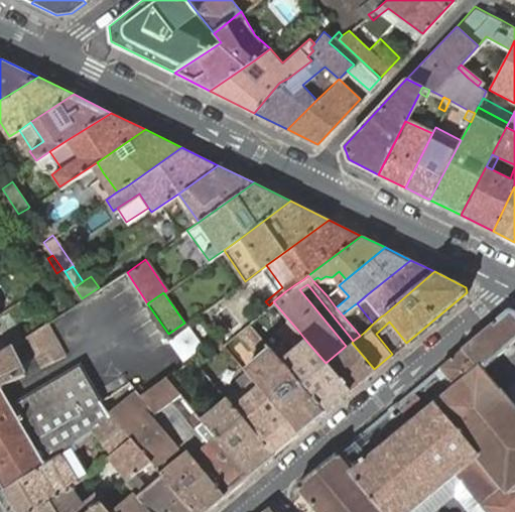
[(316,511),(409,511),(456,474),(476,457),(501,487),(480,504),(486,511),(514,511),(514,405),(501,389),(499,389),(481,368),(514,337),(514,310),(511,308),(507,309),(462,347),(439,366),(456,386),(434,403),(377,451),(361,431),(315,469),(295,486),(316,511)]
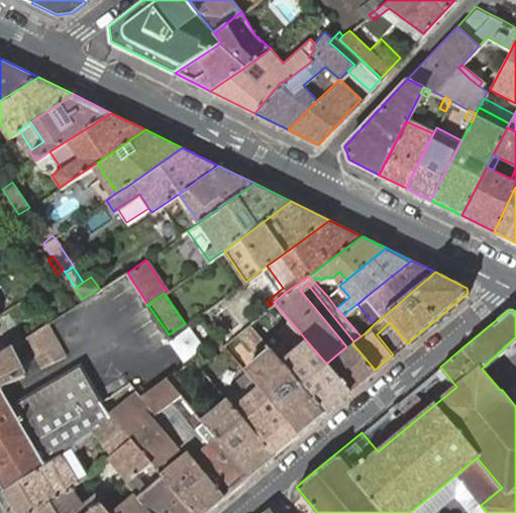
[(66,353),(47,322),(26,336),(42,365),(66,353)]
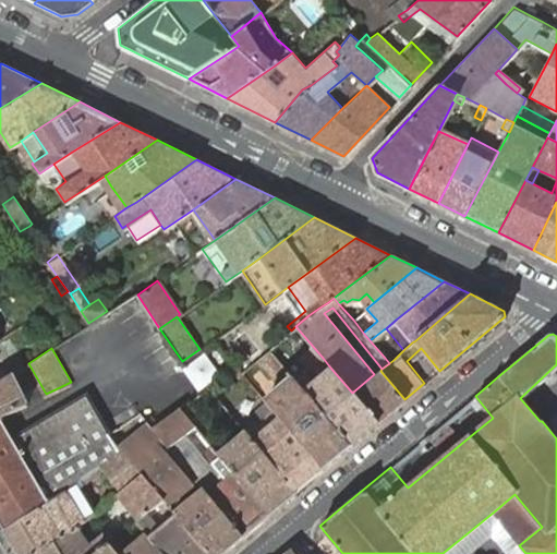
[(389,353),(385,358),(389,363),(395,359),(389,353)]
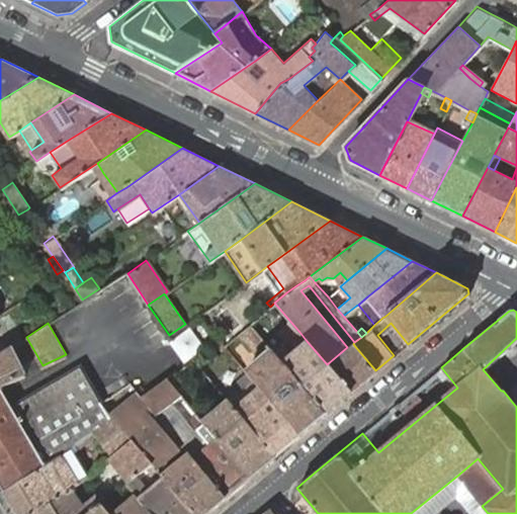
[(299,332),(274,353),(281,362),(307,341),(299,332)]
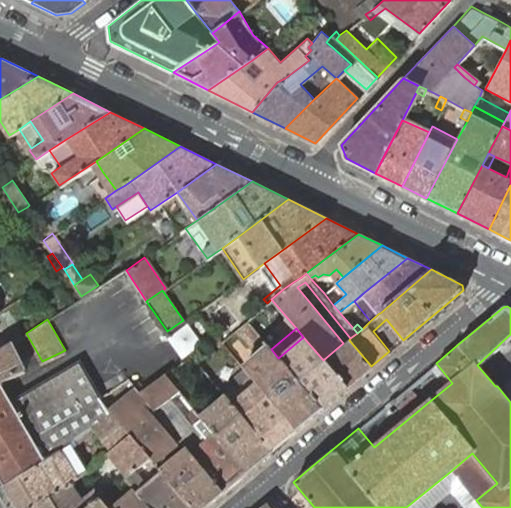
[(222,341),(217,335),(208,342),(213,347),(222,341)]
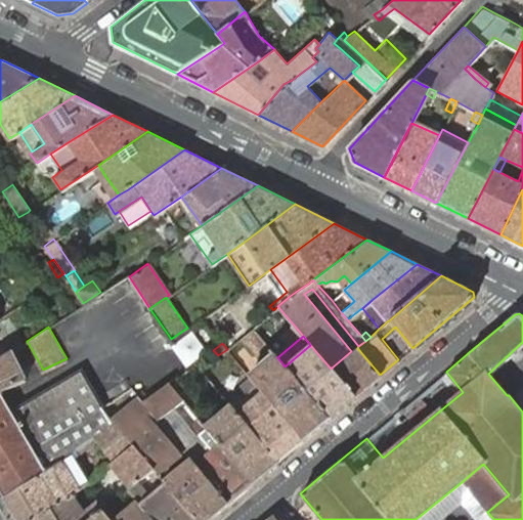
[(285,366),(329,418),(354,396),(331,369),(310,345),(285,366)]
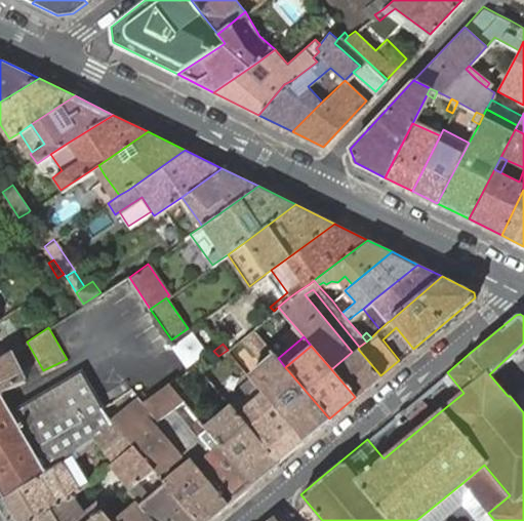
[(331,369),(355,397),(380,375),(358,349),(357,348),(352,352),(331,369)]
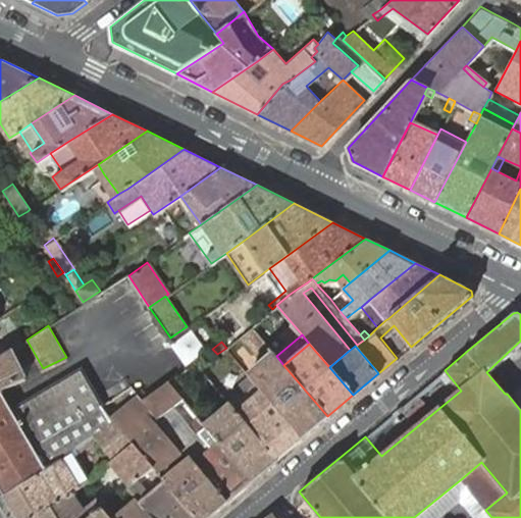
[(24,376),(10,349),(0,355),(0,389),(24,376)]
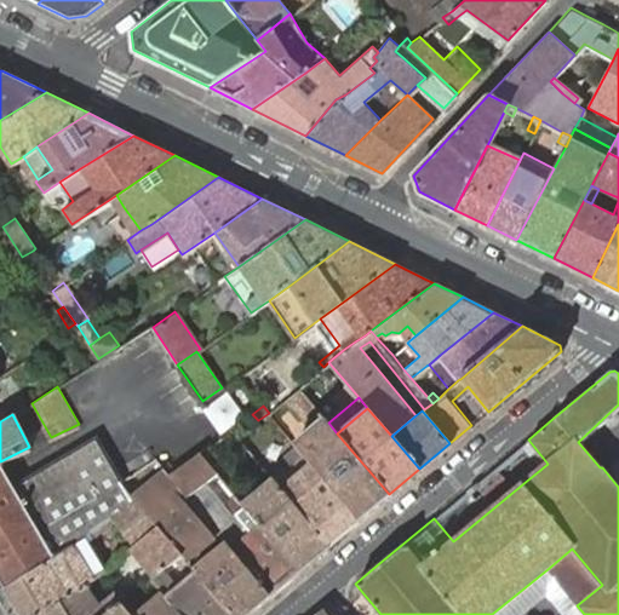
[(389,494),(337,434),(328,423),(325,418),(313,429),(294,443),(311,464),(311,465),(357,519),(389,494)]
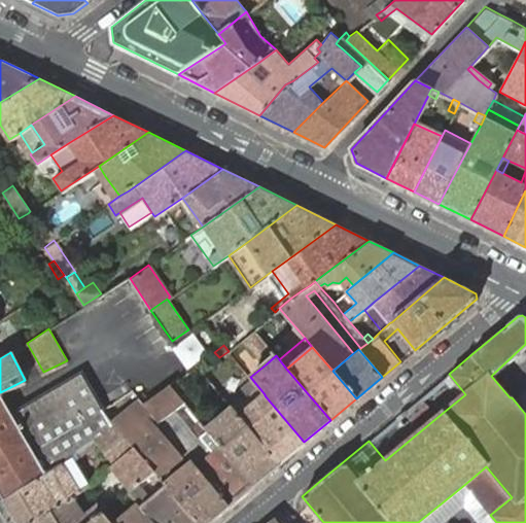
[(204,372),(198,364),(170,384),(176,392),(204,372)]
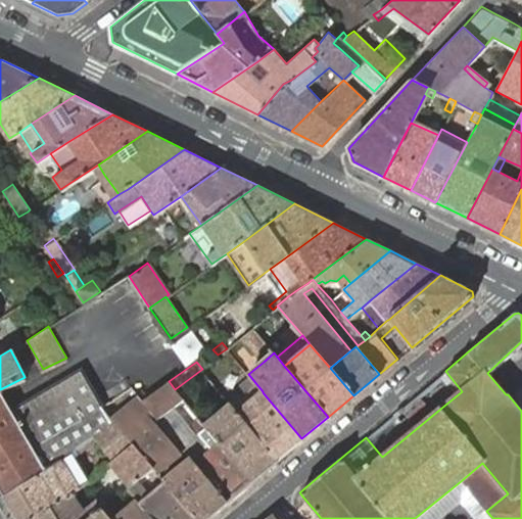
[(3,395),(0,390),(0,490),(3,496),(46,469),(62,459),(61,456),(112,421),(107,415),(100,406),(102,405),(81,369),(11,410),(8,405),(3,395)]
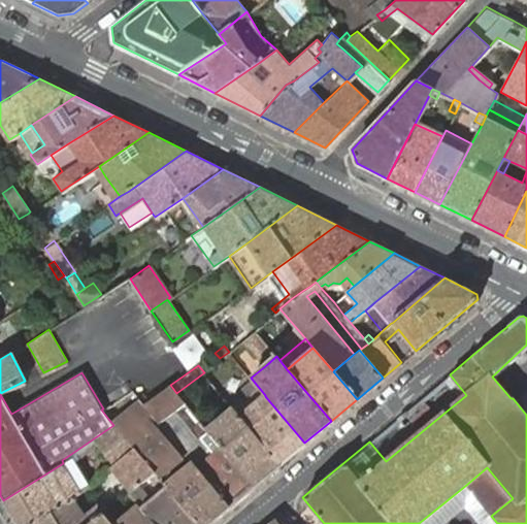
[(176,393),(170,385),(143,404),(158,421),(174,410),(184,402),(176,393)]
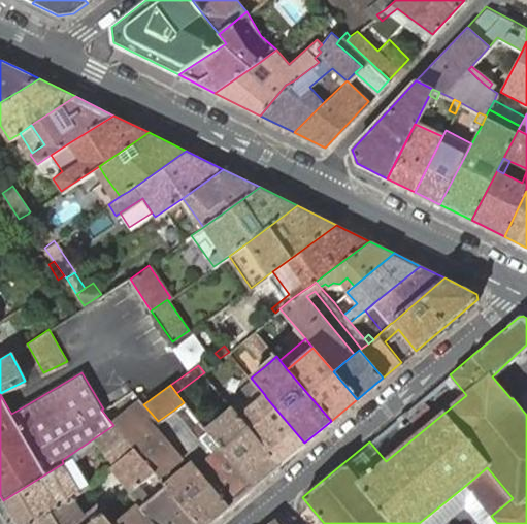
[(304,443),(265,396),(239,417),(280,463),(304,443)]
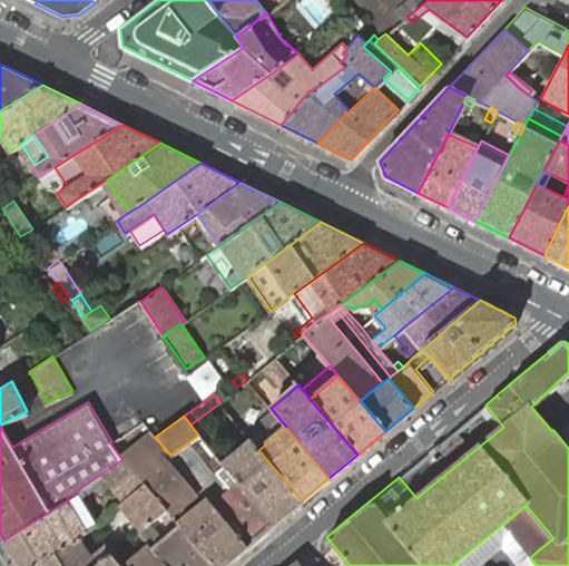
[(454,430),(438,443),(448,456),(464,442),(454,430)]
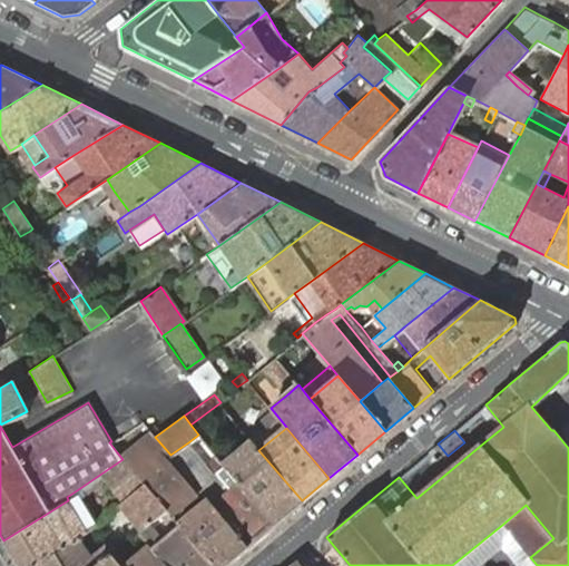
[(144,433),(117,452),(123,459),(144,484),(166,510),(169,514),(177,521),(200,501),(194,494),(149,440),(144,433)]
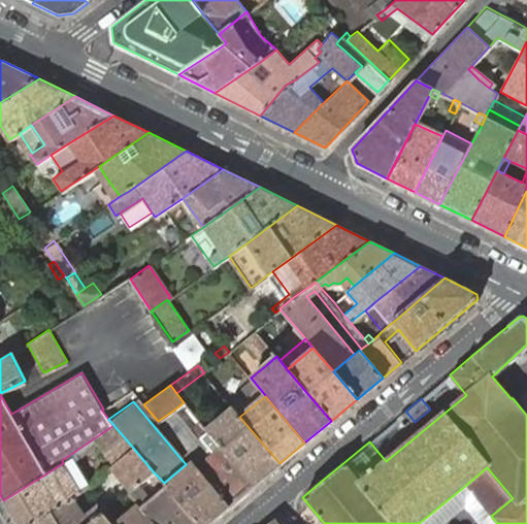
[(220,445),(254,485),(280,463),(239,417),(238,415),(231,406),(211,423),(205,428),(207,430),(220,445)]
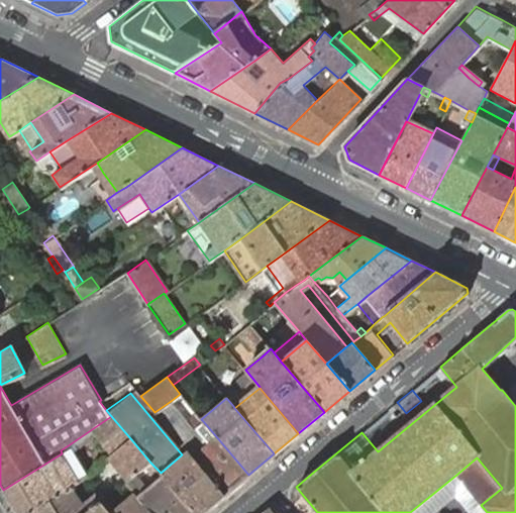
[(171,401),(155,412),(187,450),(191,455),(224,495),(248,475),(215,435),(203,421),(197,425),(193,421),(190,424),(171,401)]
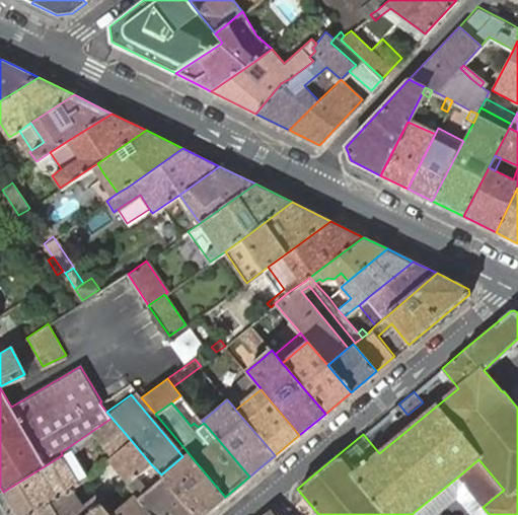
[(46,465),(3,492),(16,514),(28,514),(42,508),(71,488),(79,483),(107,459),(131,440),(112,418),(61,452),(62,455),(46,465)]
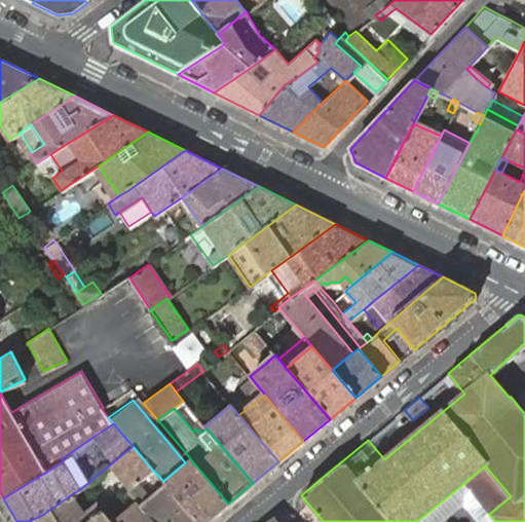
[(153,471),(133,446),(109,465),(129,490),(153,471)]
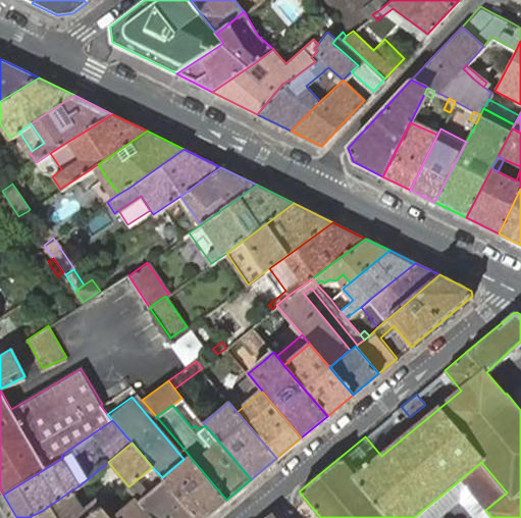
[(189,455),(184,459),(162,477),(196,517),(203,517),(226,500),(193,460),(189,455)]
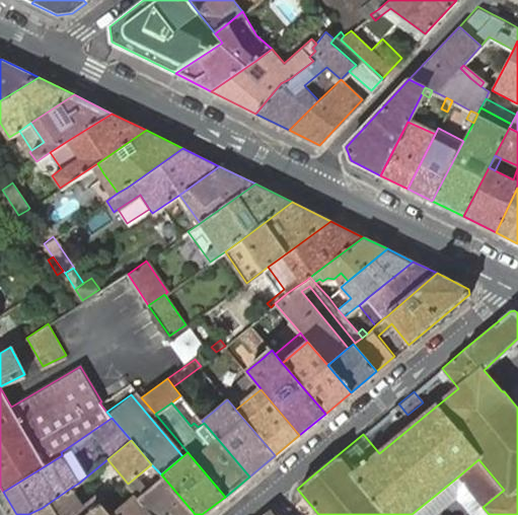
[(435,514),(456,498),(469,514),(489,514),(483,507),(504,490),(478,459),(458,476),(412,514),(435,514)]
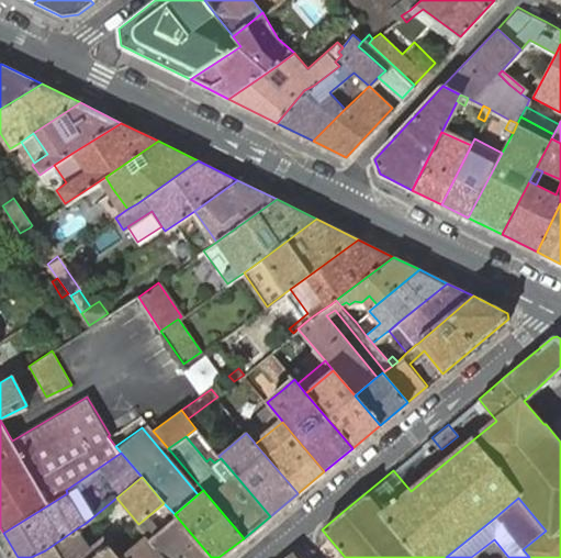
[(211,557),(175,514),(168,520),(152,534),(147,537),(165,557),(211,557)]
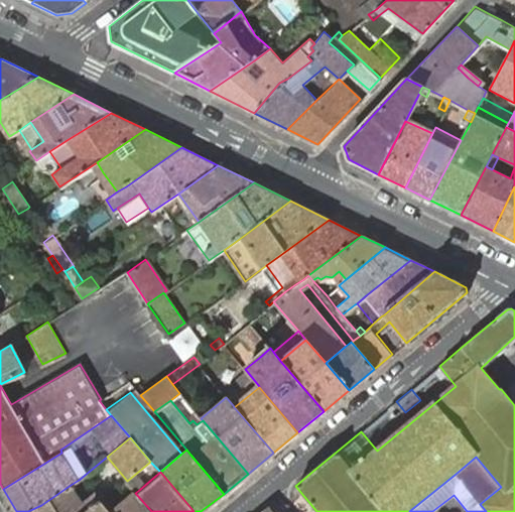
[(41,505),(28,511),(87,511),(89,511),(101,502),(108,495),(104,491),(99,489),(83,501),(71,485),(41,505)]
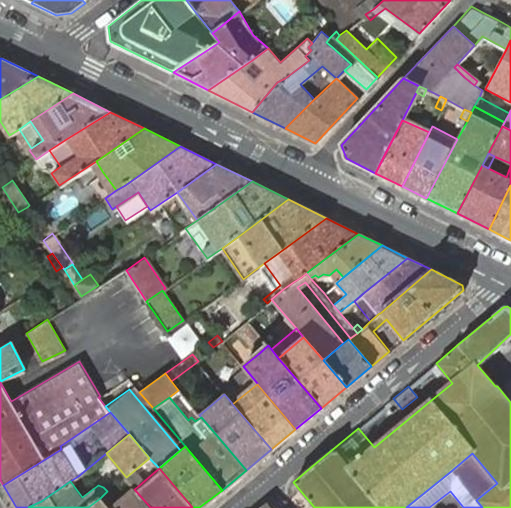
[(150,507),(134,489),(129,493),(114,506),(111,507),(150,507)]
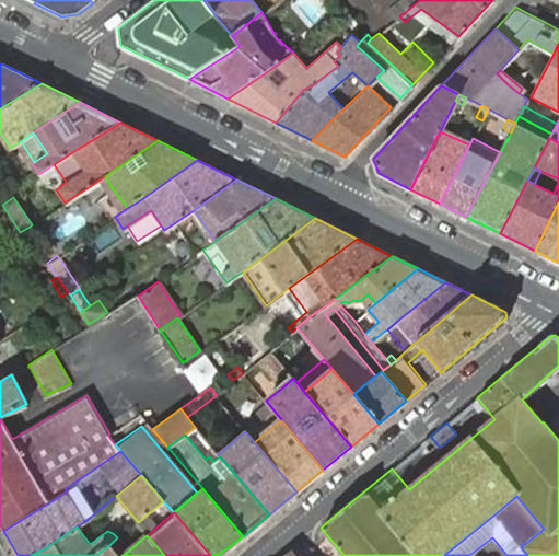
[(94,555),(118,555),(109,545),(96,555),(94,555)]
